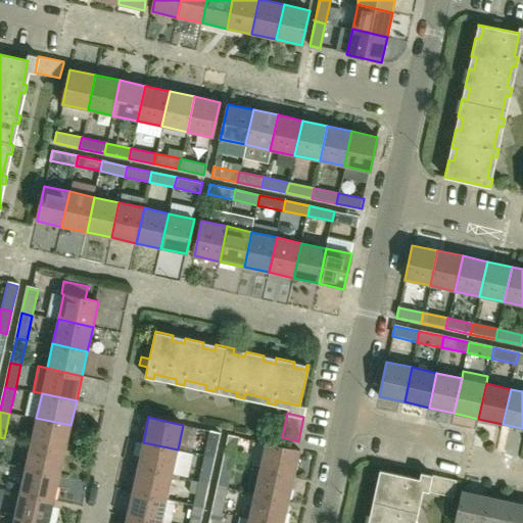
[(65,450),(70,425),(36,418),(31,442),(65,450)]
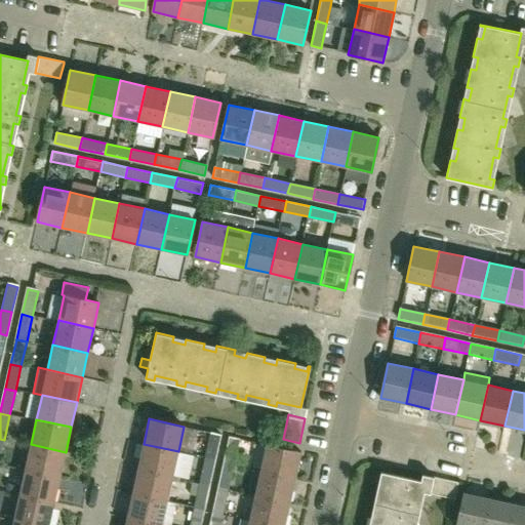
[(220,435),(211,432),(205,457),(215,459),(220,435)]
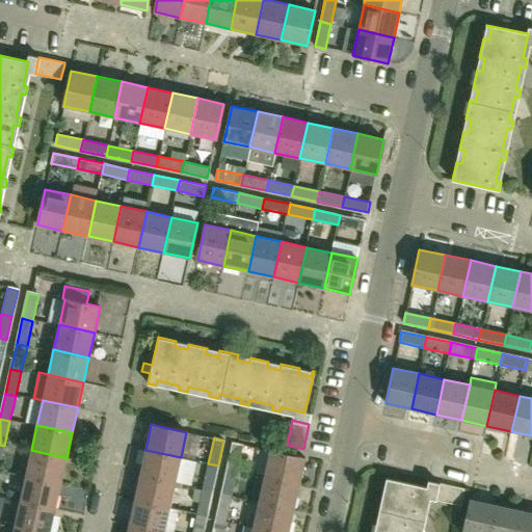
[(227,468),(236,470),(242,444),(232,442),(227,468)]
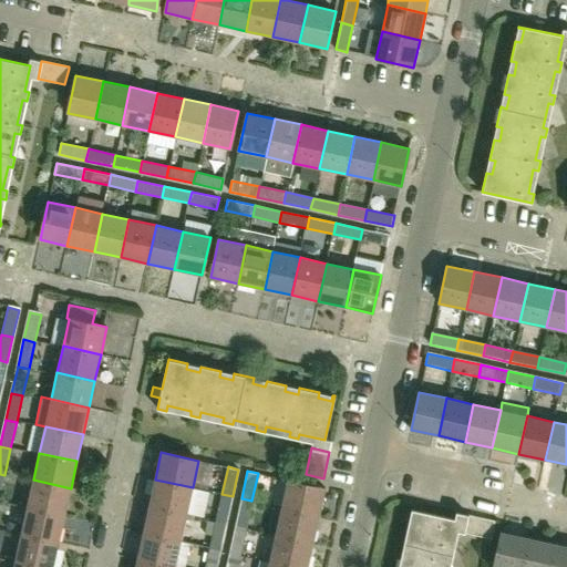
[(71,488),(33,480),(27,506),(65,515),(71,488)]
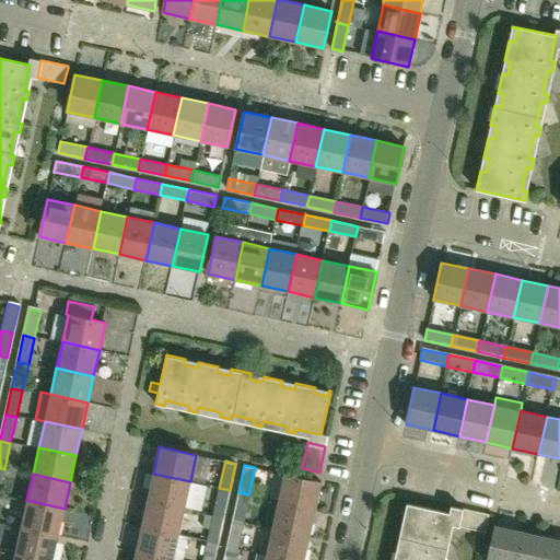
[(190,481),(153,474),(147,500),(185,509),(190,481)]
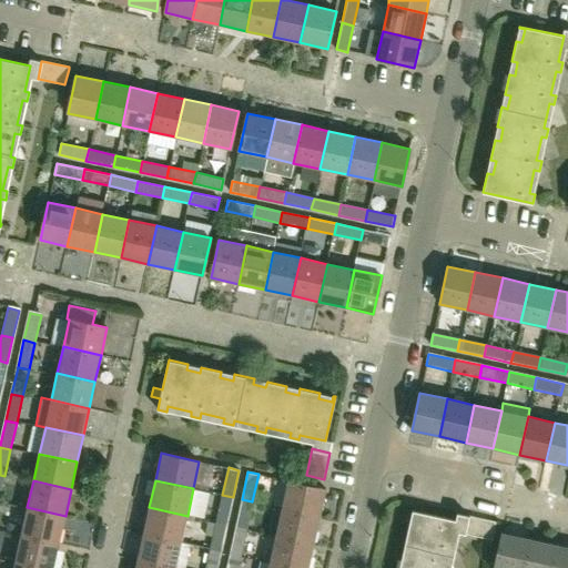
[(287,480),(282,508),(320,516),(326,489),(287,480)]
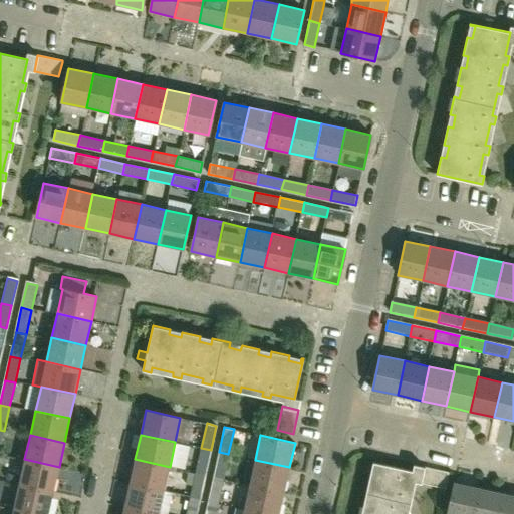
[(201,448),(196,472),(206,474),(211,450),(201,448)]
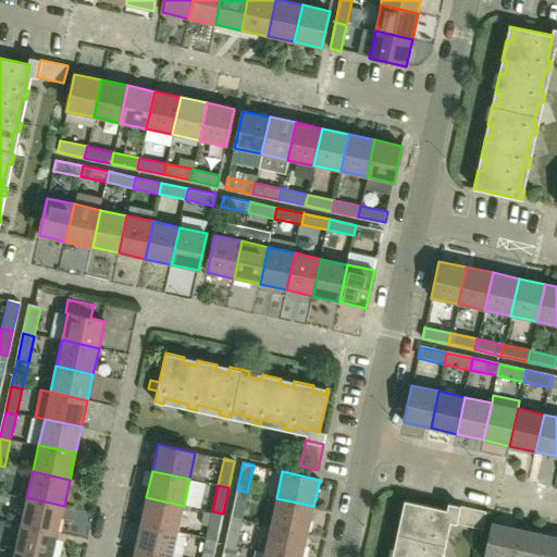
[(231,516),(242,518),(247,492),(237,490),(231,516)]
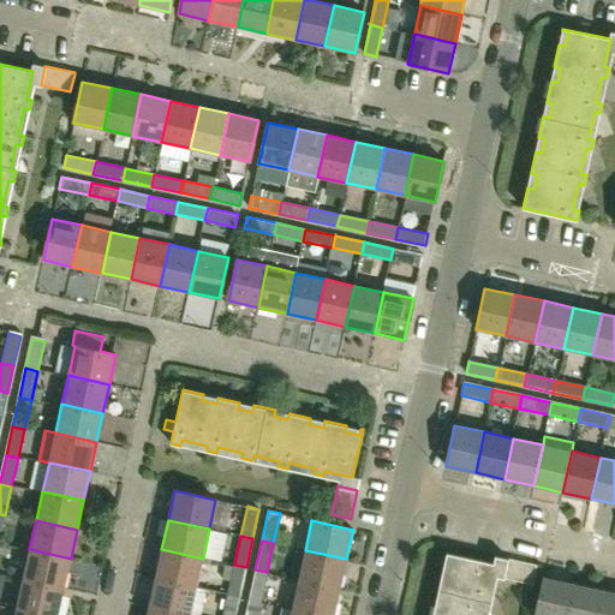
[(71,559),(29,549),(23,578),(64,587),(71,559)]
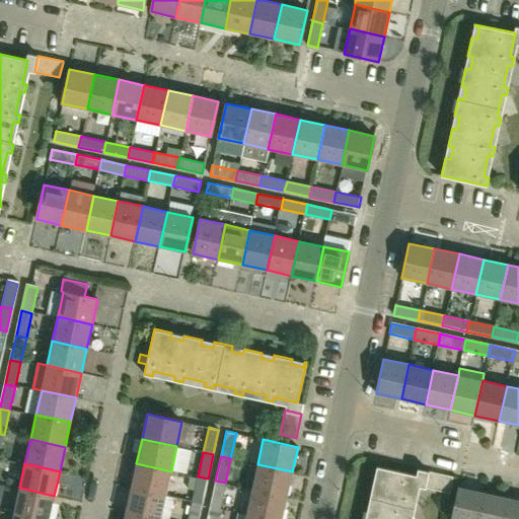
[(171,471),(136,463),(131,488),(165,496),(171,471)]
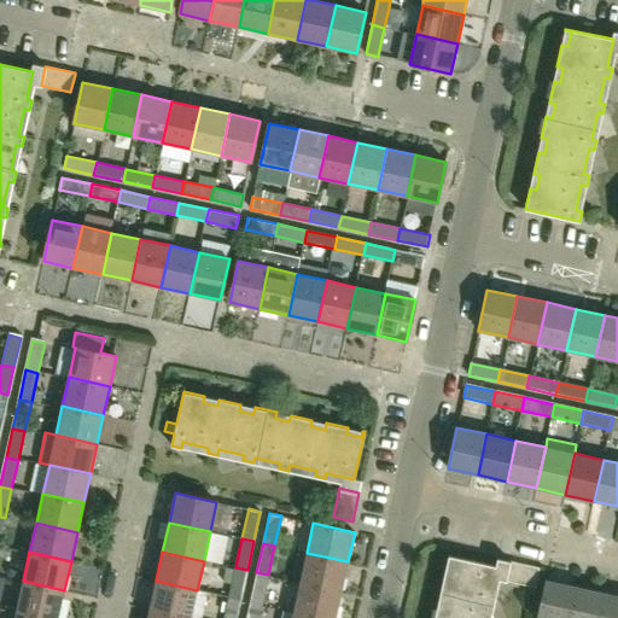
[(342,592),(348,561),(307,553),(301,582),(342,592)]
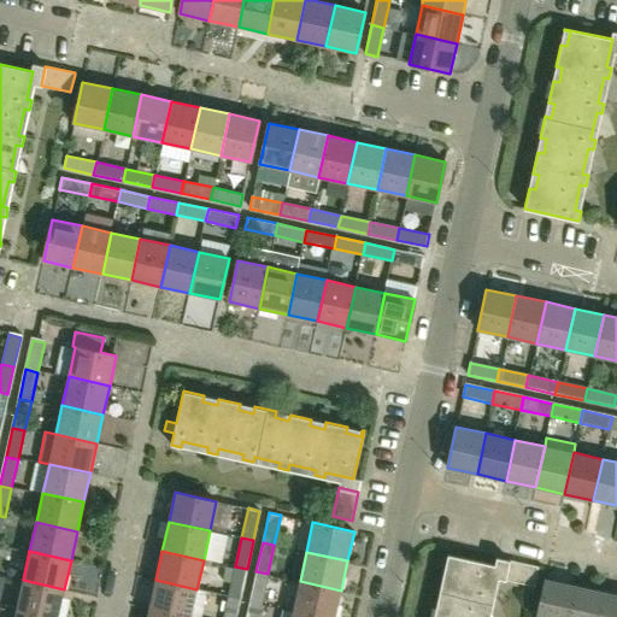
[(485,616),(487,604),(493,605),(495,594),(489,594),(495,566),(448,556),(447,557),(453,559),(451,574),(445,571),(440,593),(446,594),(442,609),(436,607),(434,616),(485,616)]
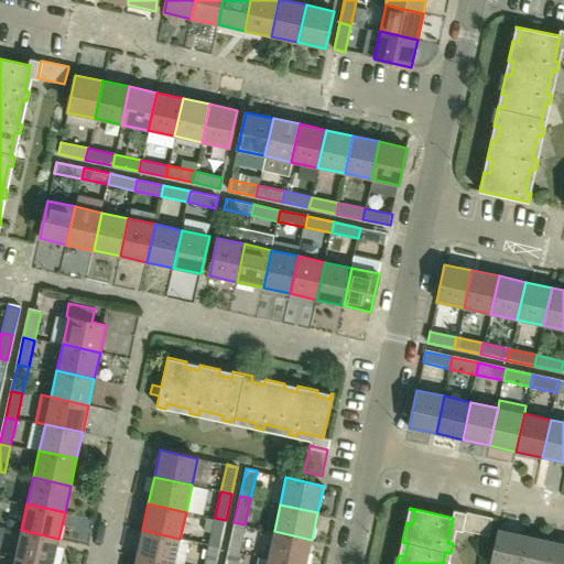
[(465,512),(461,530),(488,537),(491,519),(465,512)]
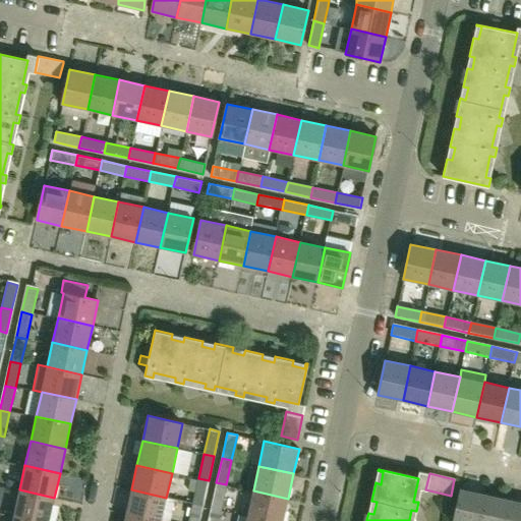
[(203,506),(209,480),(198,478),(192,504),(203,506)]
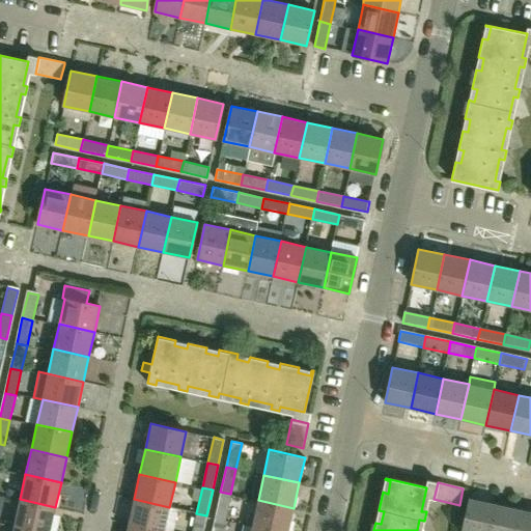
[(220,492),(215,516),(225,520),(230,494),(220,492)]
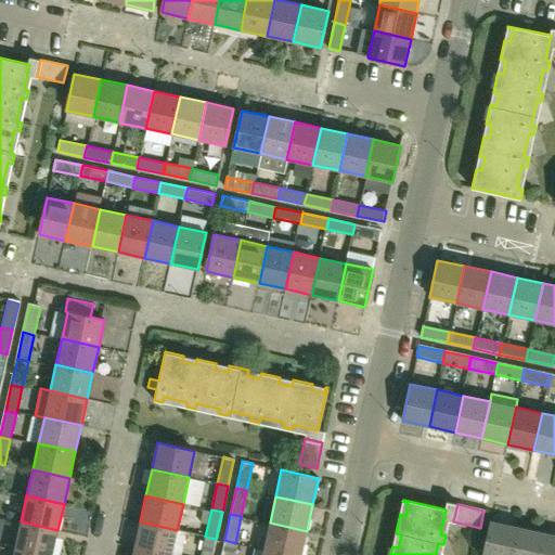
[(511,554),(517,526),(491,520),(482,554),(511,554)]
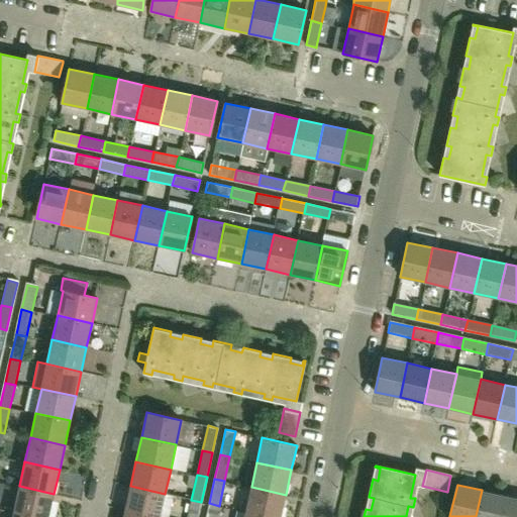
[(14,511),(42,516),(48,516),(54,494),(19,486),(14,511)]
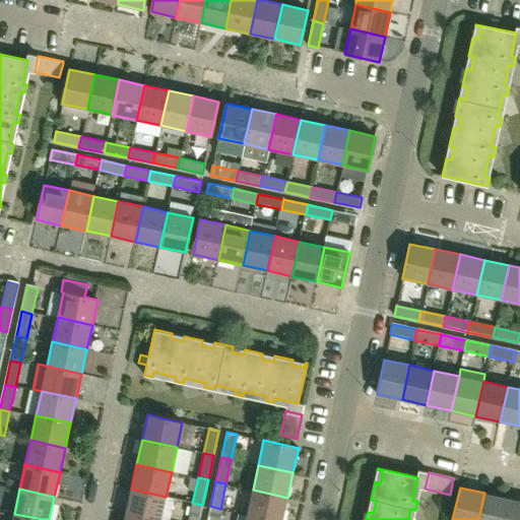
[(160,519),(166,497),(131,489),(126,513),(155,519),(160,519)]
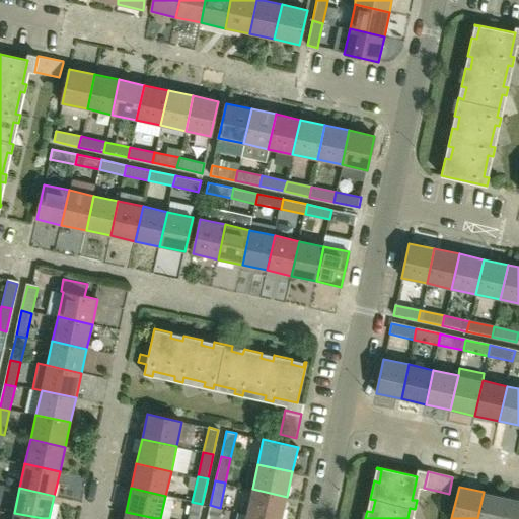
[(272,518),(281,518),(287,497),(252,489),(246,513),(272,518)]
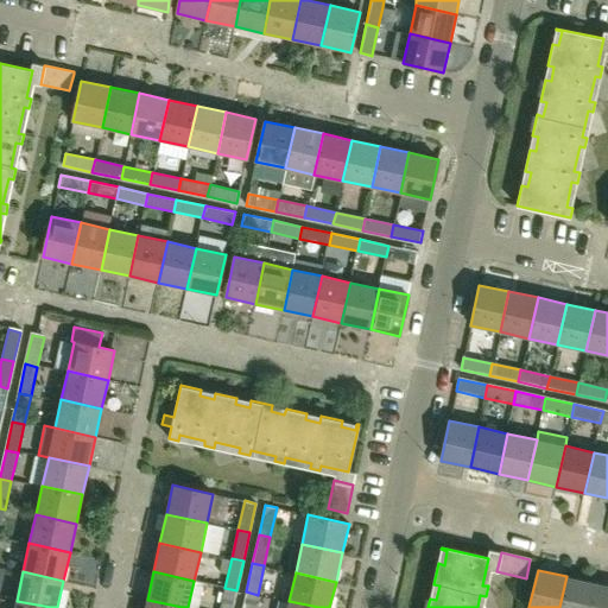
[(559,607),(589,607),(596,582),(567,576),(559,607)]
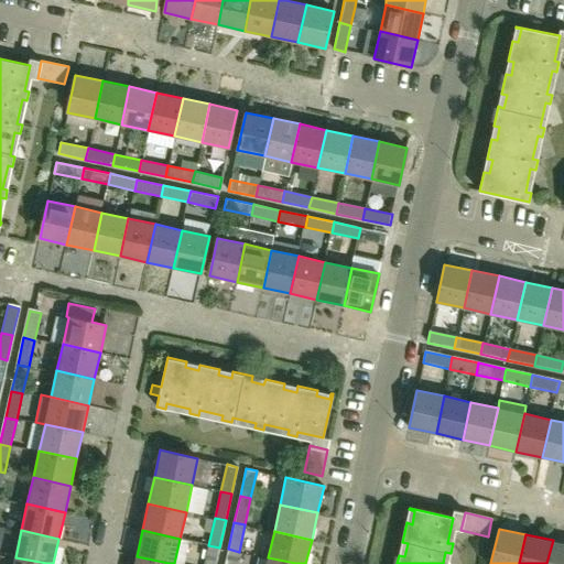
[(563,563),(563,542),(553,540),(546,563),(563,563)]
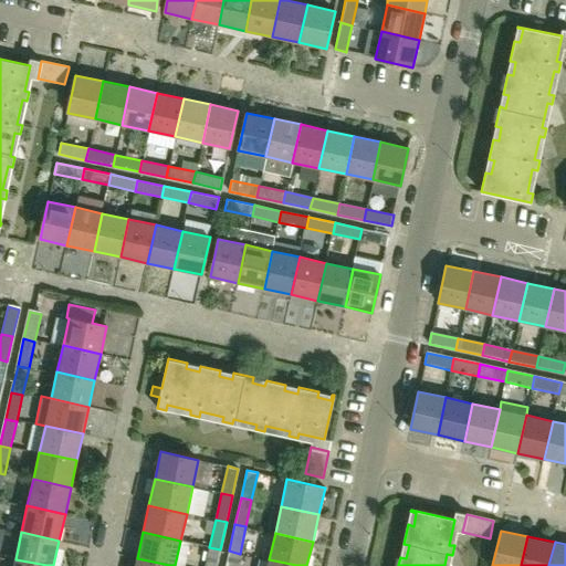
[(216,565),(220,549),(209,547),(205,565),(216,565)]
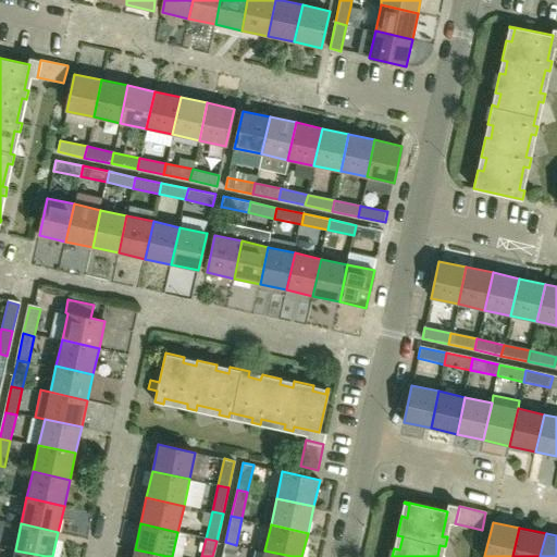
[(225,542),(221,556),(233,556),(236,545),(225,542)]
